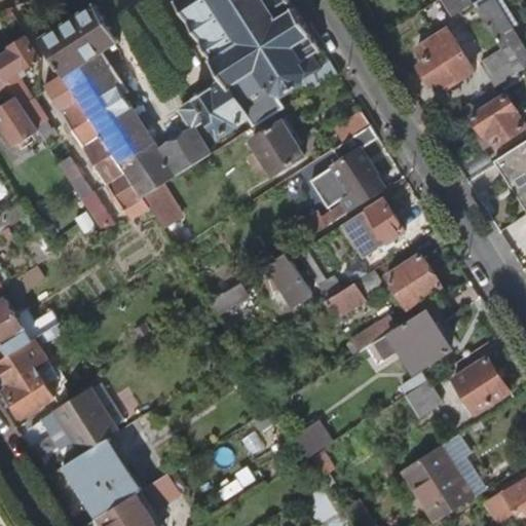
[(338,74),(291,0),(173,0),(223,77),(194,95),(195,98),(181,107),(194,127),(209,118),(221,136),(250,118),(255,126),(338,74)]
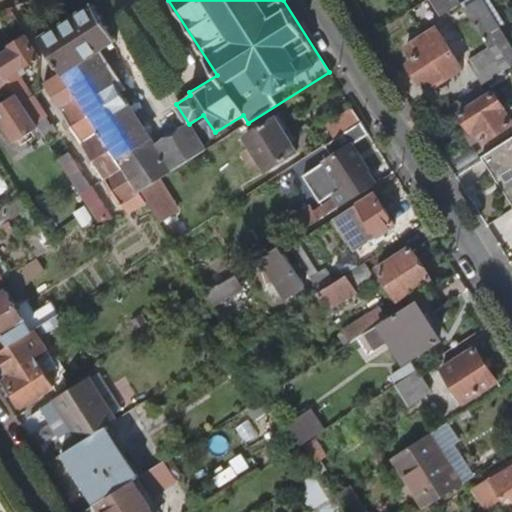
[(458,0),(432,0),(444,19),(463,7),(458,0)]
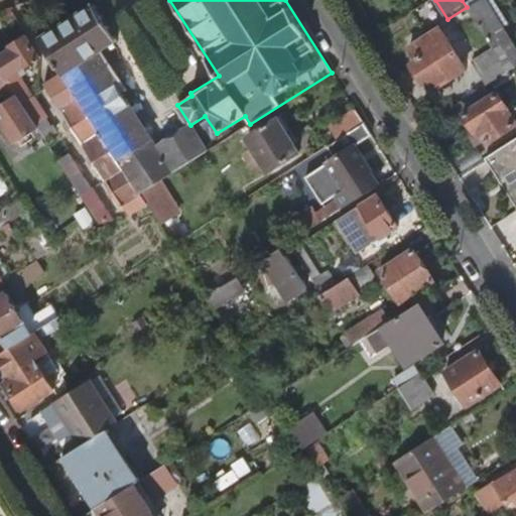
[(478,0),(467,7),(471,13),(486,3),(505,33),(510,30),(491,0),(478,0)]
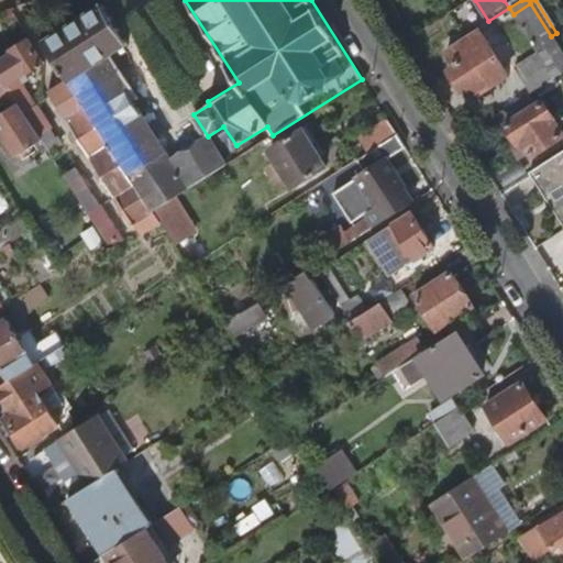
[(103,3),(44,42),(67,79),(152,211),(166,202),(189,188),(172,159),(106,57),(129,42),(103,3)]
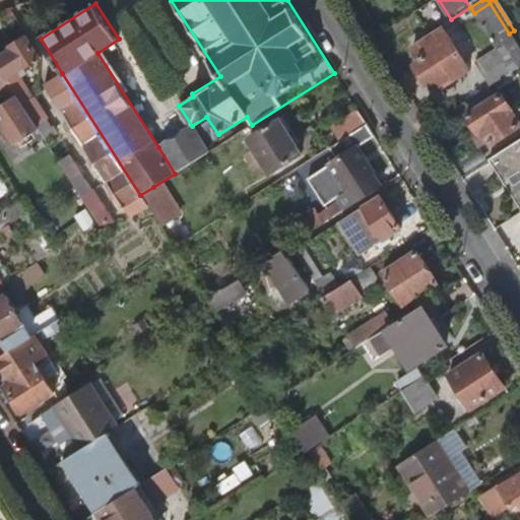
[(499,52),(513,75),(519,70),(519,50),(509,34),(490,3),(474,13),(499,52)]
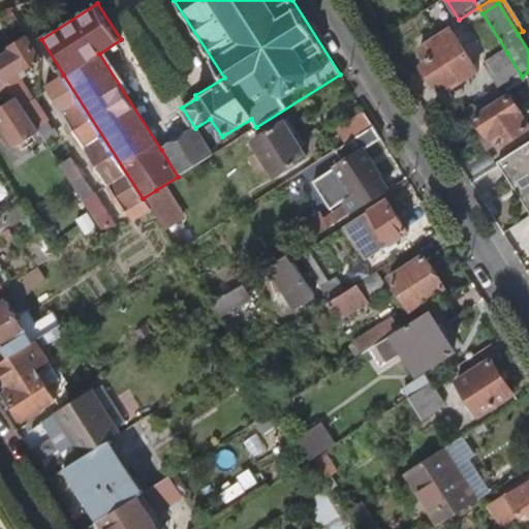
[(452,31),(422,51),(430,63),(424,68),(436,87),(442,83),(447,92),(478,71),(452,31)]
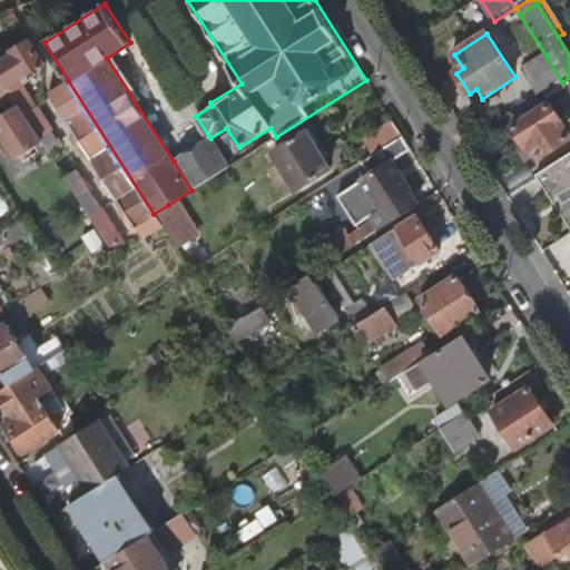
[(0,65),(0,77),(42,143),(49,154),(61,147),(51,131),(52,130),(40,108),(38,108),(20,80),(45,65),(29,41),(12,52),(15,56),(0,65)]
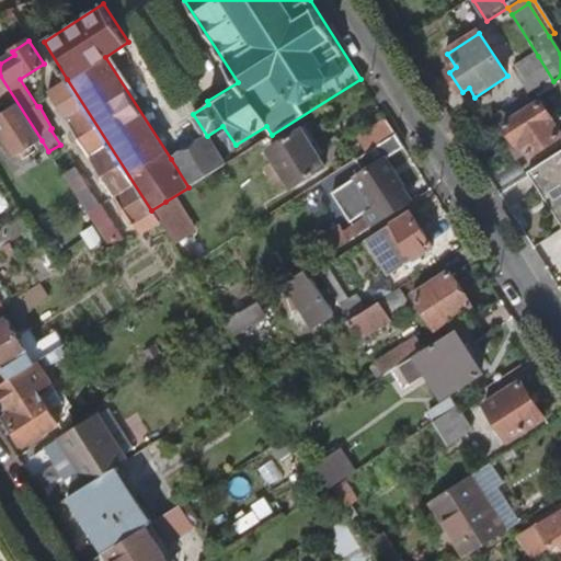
[(515,71),(530,95),(537,92),(553,81),(538,56),(515,71)]
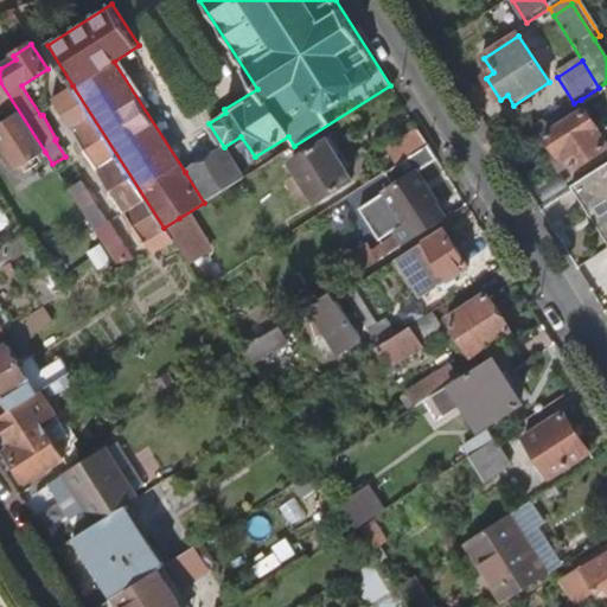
[(0,82),(0,115),(5,112),(10,119),(0,123),(0,139),(18,168),(45,152),(0,82)]
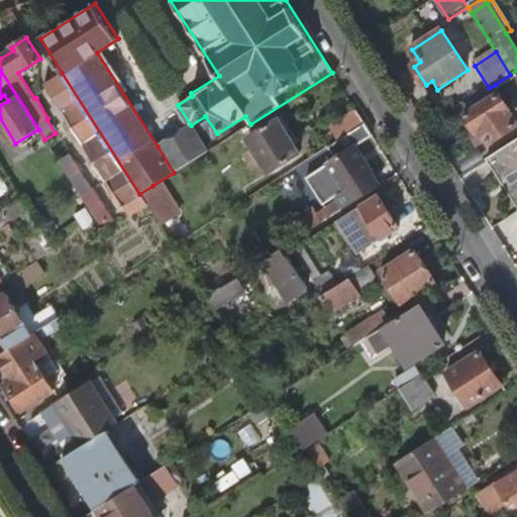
[(145,203),(139,194),(62,73),(44,85),(128,215),(145,203)]
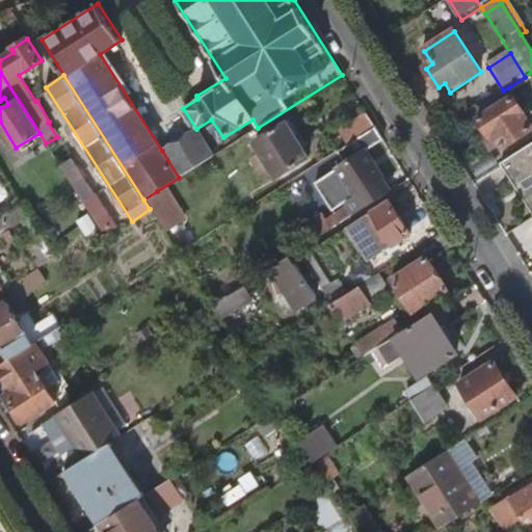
[(484,116),(479,121),(489,137),(495,135),(502,148),(504,151),(531,131),(531,125),(514,97),(509,87),(503,90),(478,107),(484,116)]
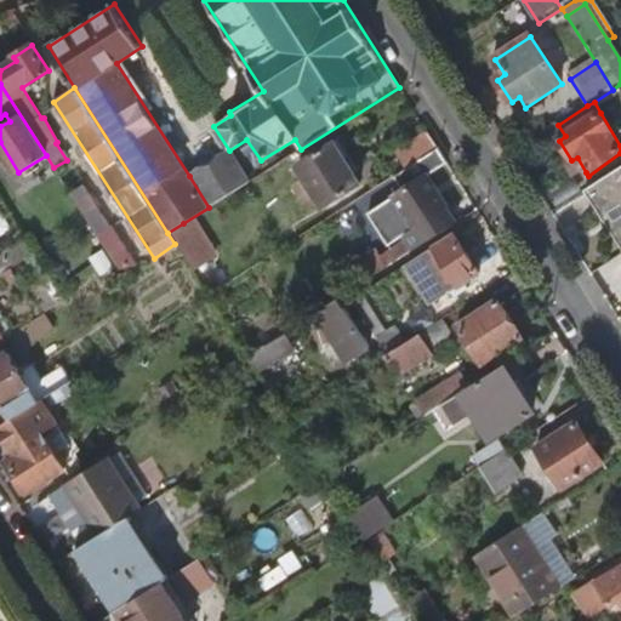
[(437,148),(427,131),(396,151),(406,167),(408,166),(437,148)]
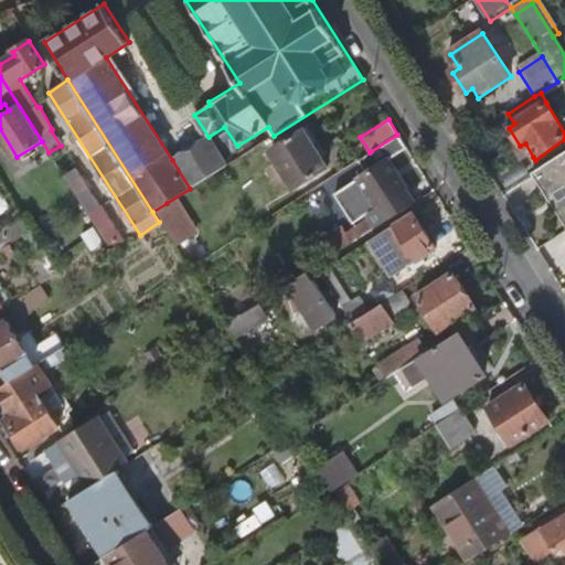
[(326,167),(302,130),(270,150),(275,158),(286,177),(292,188),(326,167)]
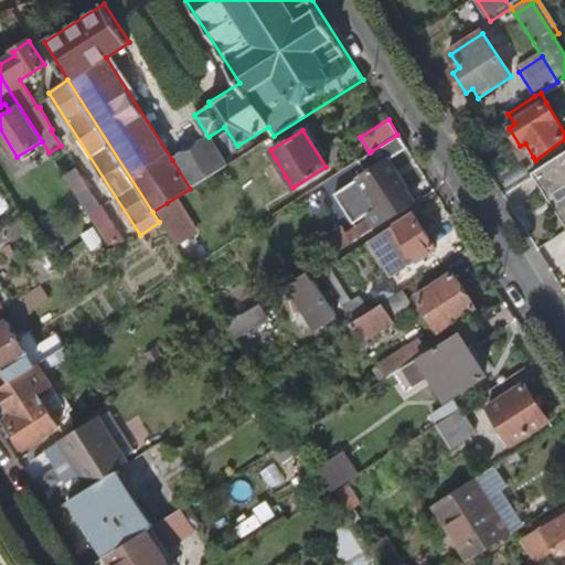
[(369,232),(415,202),(388,160),(406,148),(397,135),(371,151),(380,164),(358,178),(375,206),(368,213),(369,215),(362,220),(369,232)]
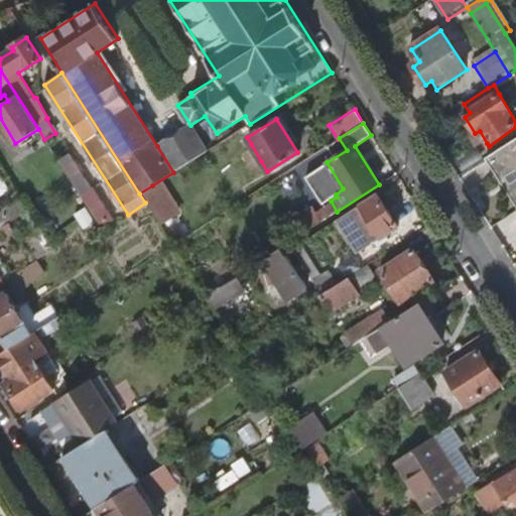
[(207,151),(190,125),(157,146),(173,172),(207,151)]
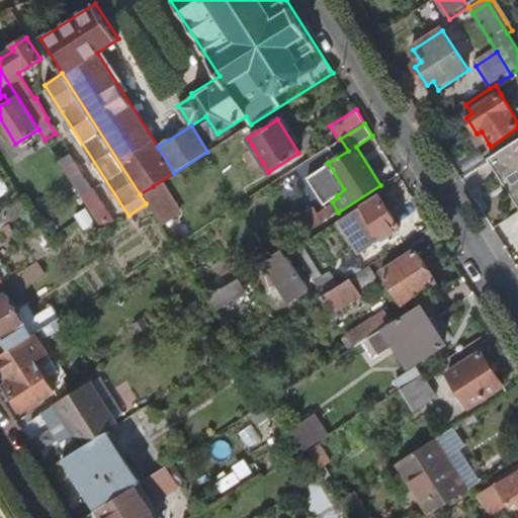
[(489,144),(482,132),(477,134),(472,137),(480,149),(489,144)]
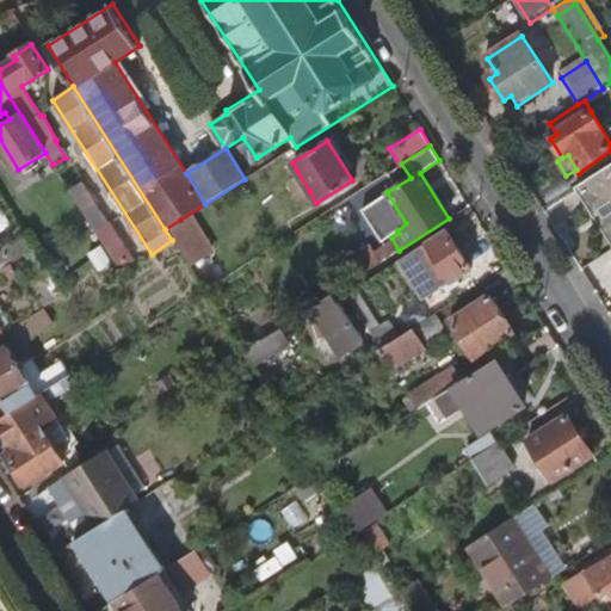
[(610,167),(582,186),(596,208),(610,198),(610,199),(610,215),(605,221),(610,230),(610,167)]
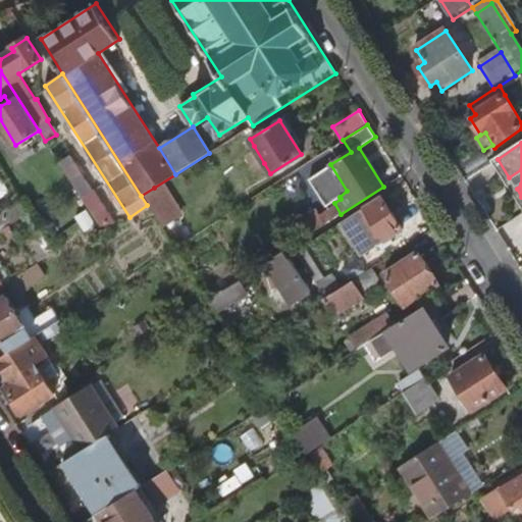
[(264,163),(254,146),(244,152),(254,169),(264,163)]
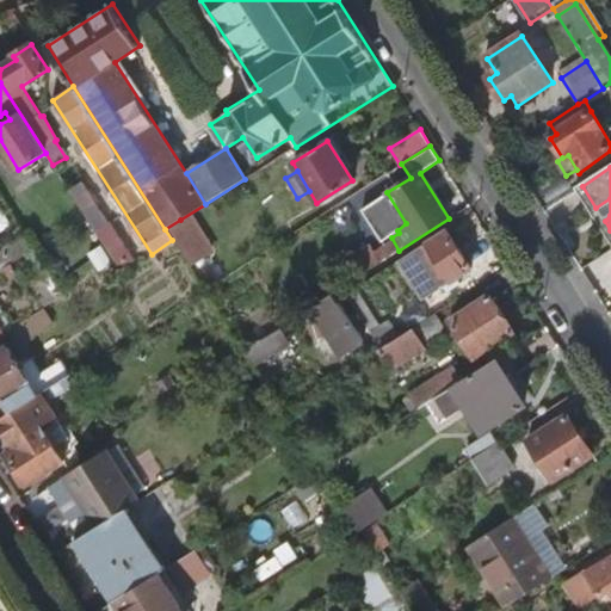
[(68,189),(116,263),(135,260),(84,178),(68,189)]
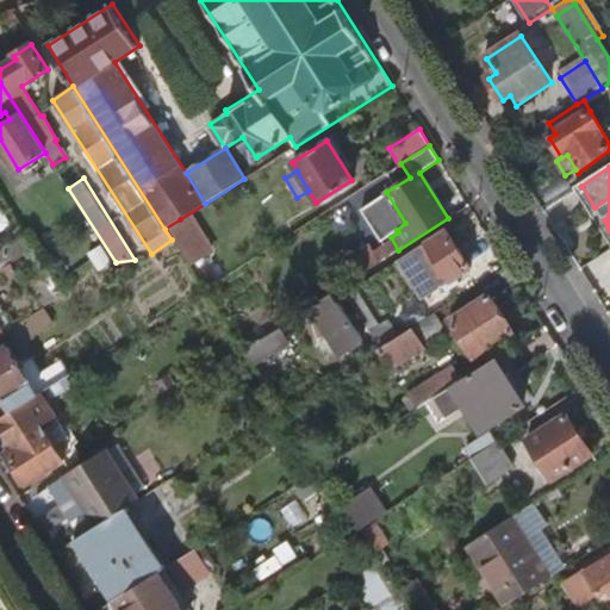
[(200,249),(180,219),(165,229),(172,240),(185,260),(200,249)]
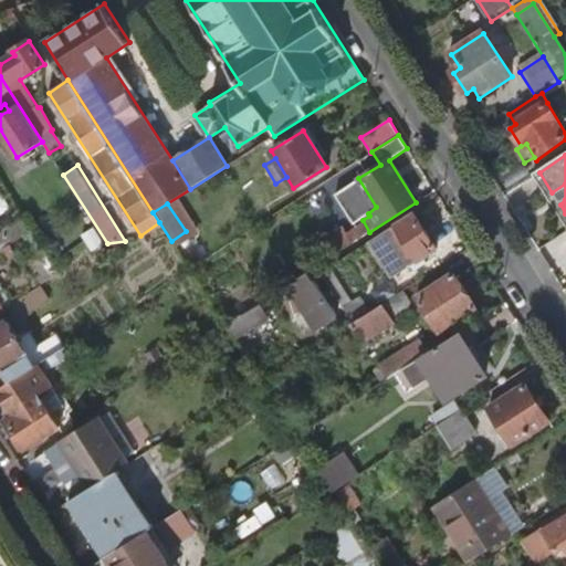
[(418,218),(415,213),(370,241),(392,276),(436,249),(425,230),(429,227),(421,215),(418,218)]
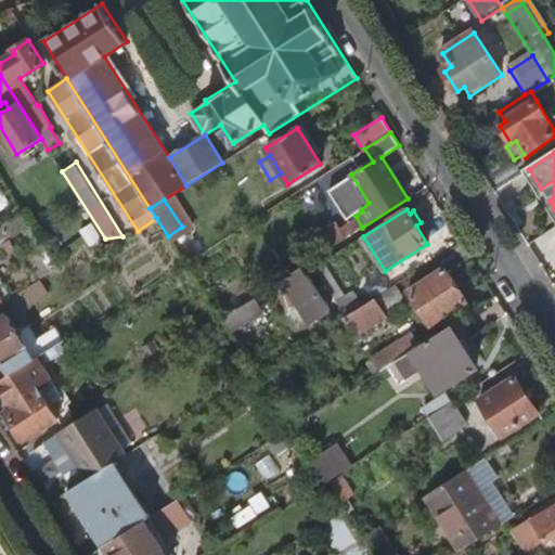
[(362,228),(356,216),(340,227),(336,220),(334,221),(327,213),(313,221),(321,233),(310,241),(319,255),(346,237),(362,228)]
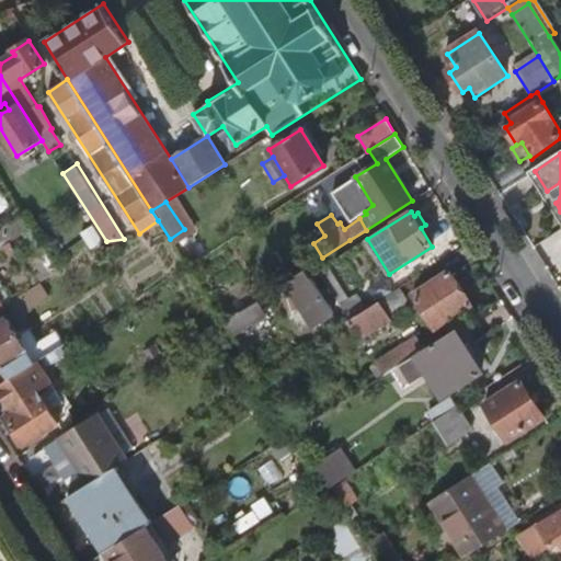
[(27,226),(21,216),(1,228),(7,238),(27,226)]
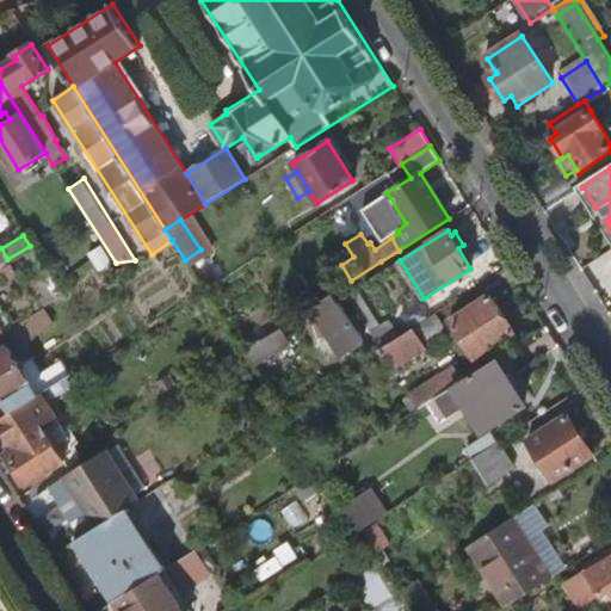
[(111,259),(100,242),(87,252),(98,269),(111,259)]
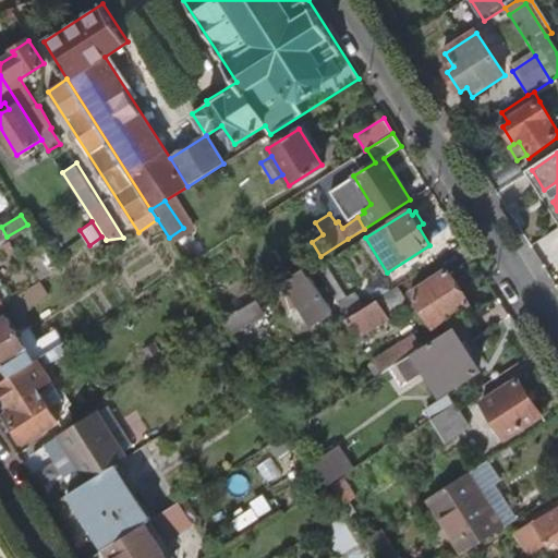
[(232,255),(228,246),(216,254),(220,263),(232,255)]
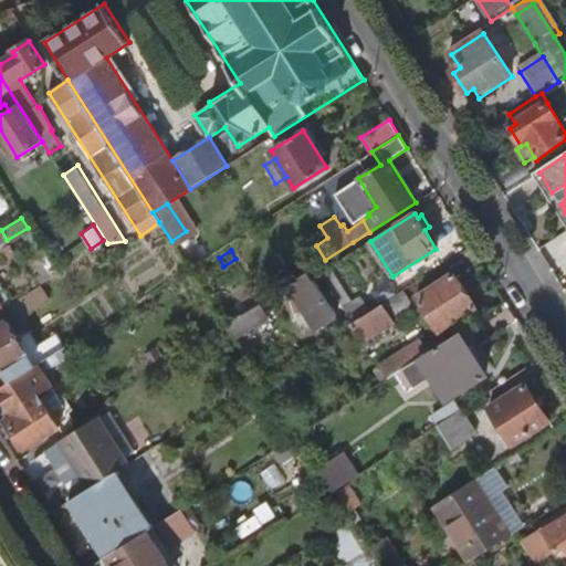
[(312,279),(307,271),(300,276),(304,284),(312,279)]
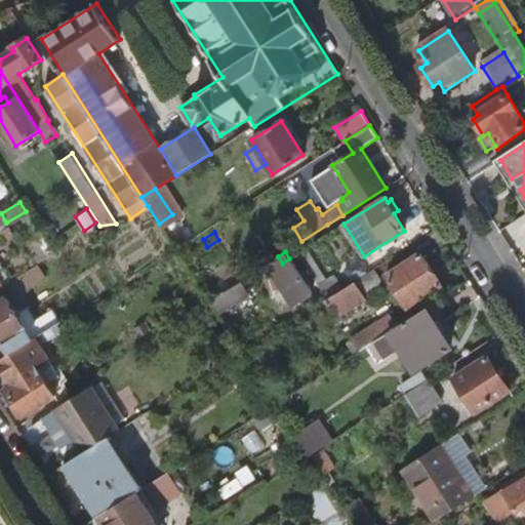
[(441,287),(418,252),(386,274),(406,308),(441,287)]
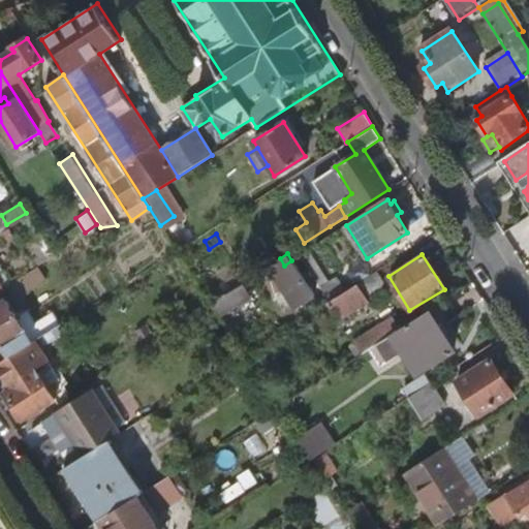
[(284,266),(280,258),(269,266),(275,277),(266,282),(273,293),(283,288),(294,307),(313,296),(307,285),(300,289),(284,266)]
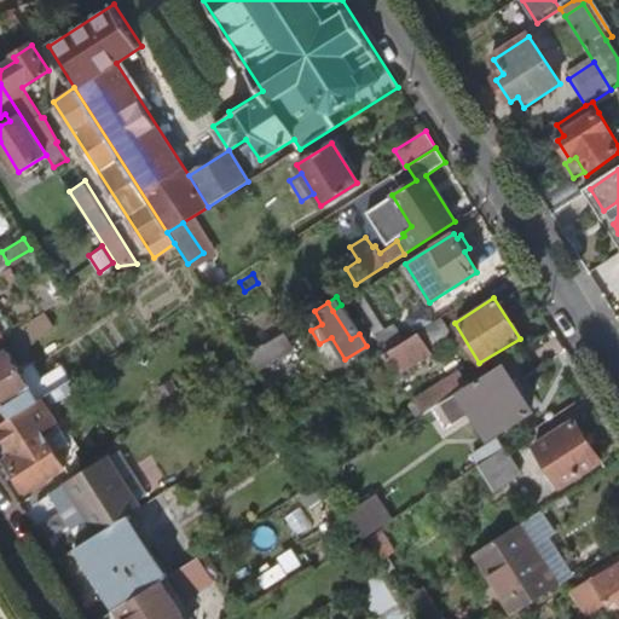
[(359,334),(341,305),(333,311),(351,339),(359,334)]
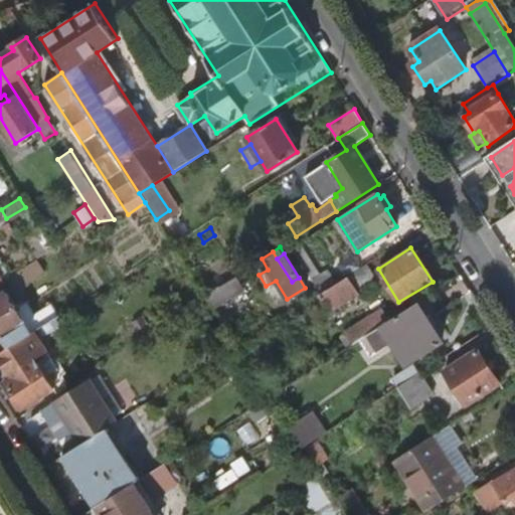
[(34,261),(11,276),(21,290),(43,275),(34,261)]
